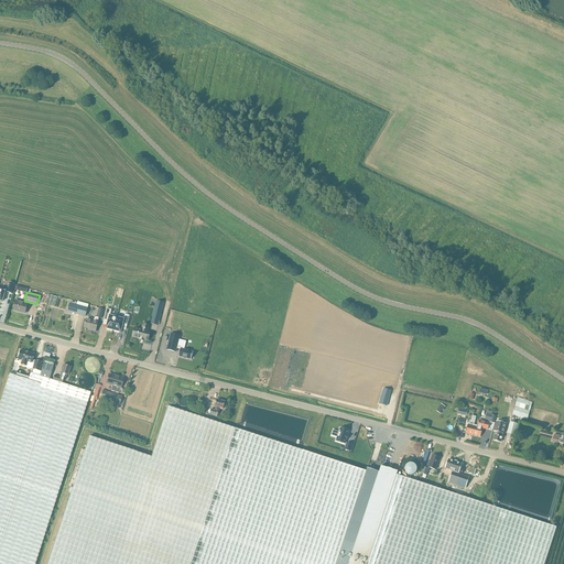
[(55,306),(57,296),(50,295),(49,305),(55,306)]
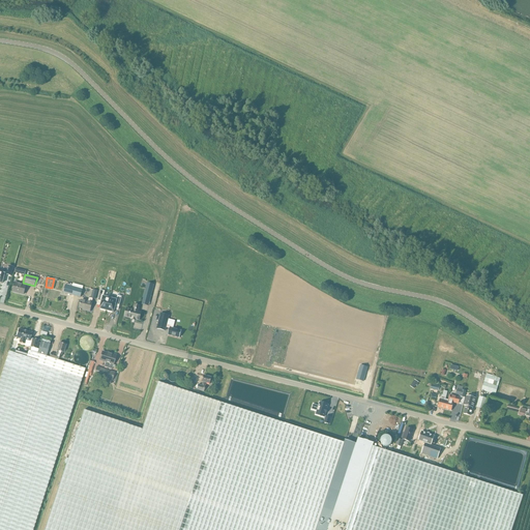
[(26,286),(15,283),(12,292),(24,295),(26,286)]
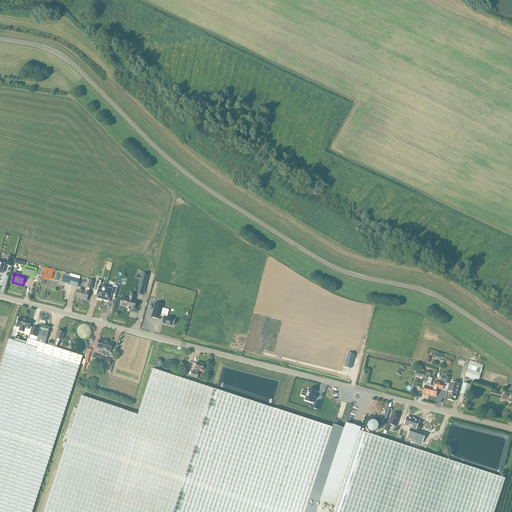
[(63,275),(61,283),(78,287),(80,279),(63,275)]
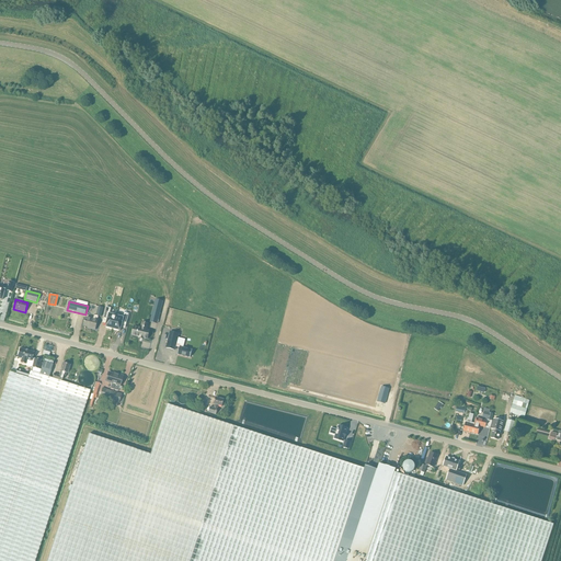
[(155,306),(150,322),(157,324),(161,307),(155,306)]
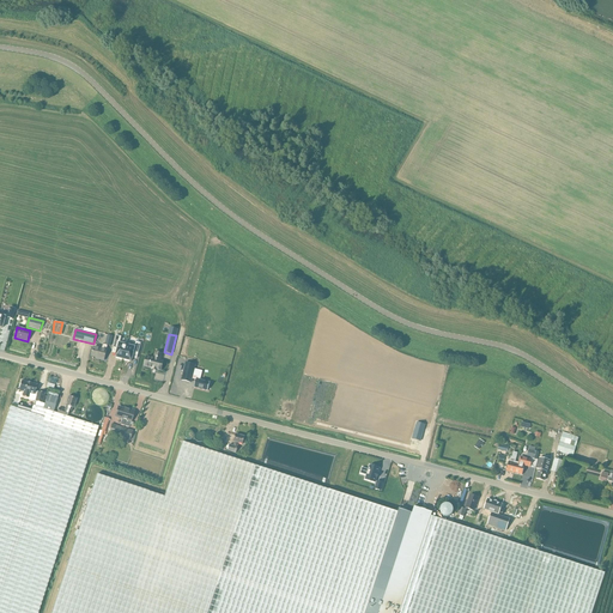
[(93,347),(91,356),(99,358),(98,359),(104,360),(107,351),(108,346),(110,346),(113,337),(108,335),(105,345),(103,344),(102,350),(93,347)]
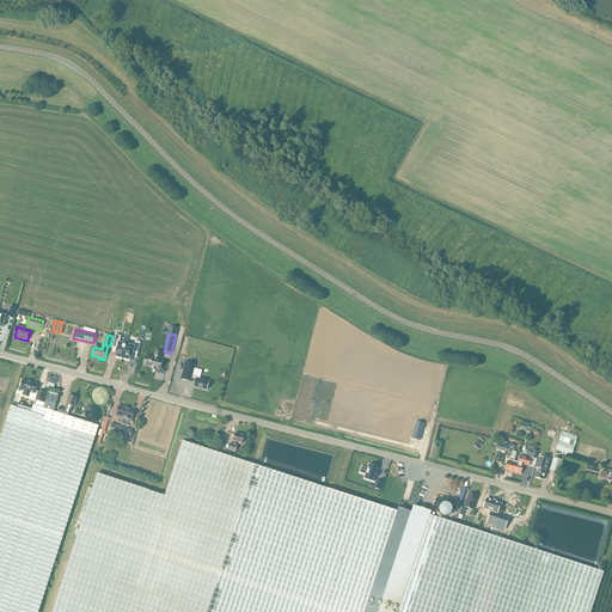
[(123,359),(127,344),(120,343),(121,336),(116,335),(112,348),(117,349),(115,356),(116,357),(116,359),(121,360),(122,359),(123,359)]
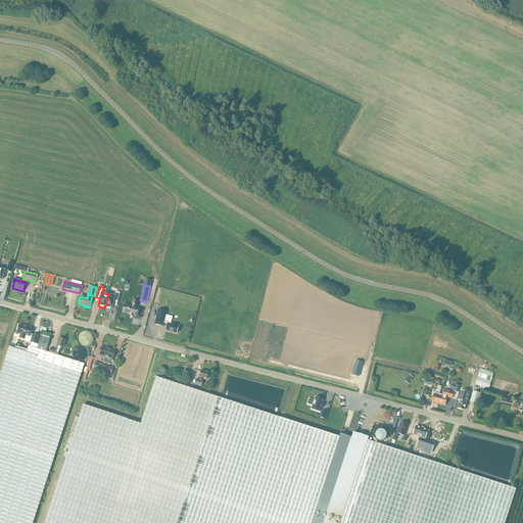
[(108,294),(105,306),(106,307),(106,308),(110,310),(110,308),(111,308),(113,302),(117,303),(121,293),(115,292),(114,296),(108,294)]
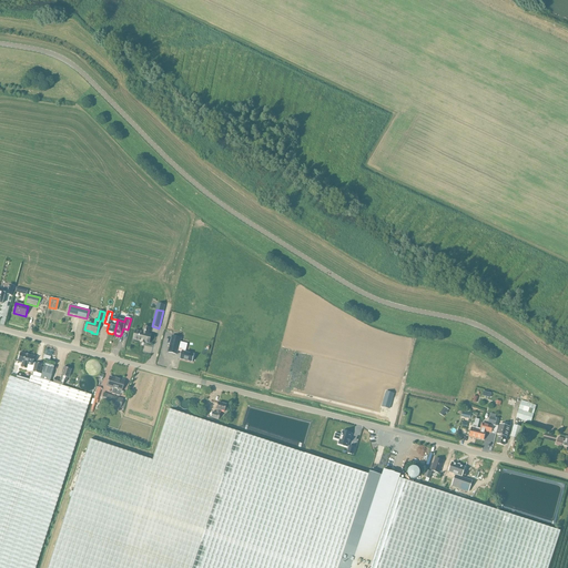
[(135,331),(133,340),(141,342),(145,343),(145,342),(149,343),(151,335),(148,334),(149,332),(143,331),(143,333),(135,331)]
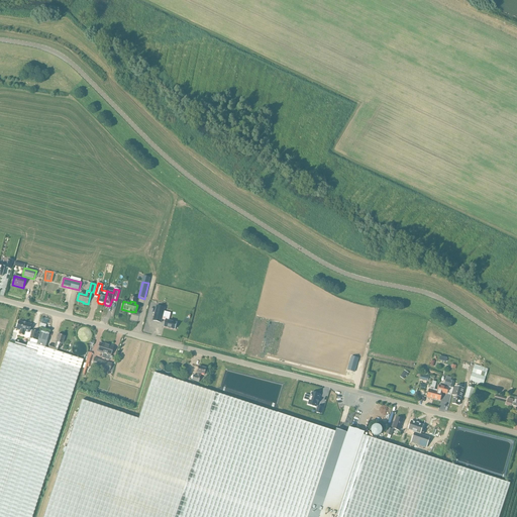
[(157,306),(152,320),(161,322),(165,308),(157,306)]
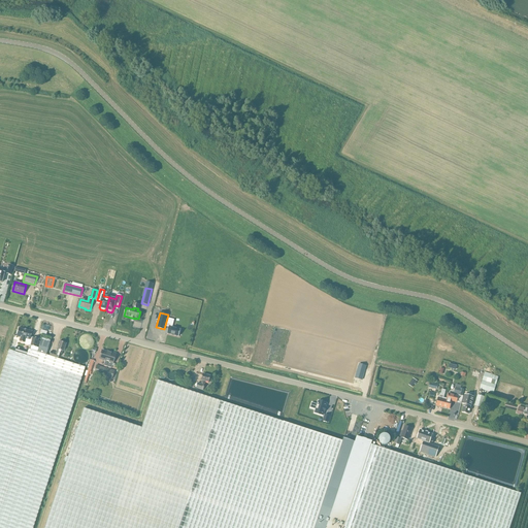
[(123,330),(132,331),(134,321),(119,318),(118,324),(124,325),(123,330)]
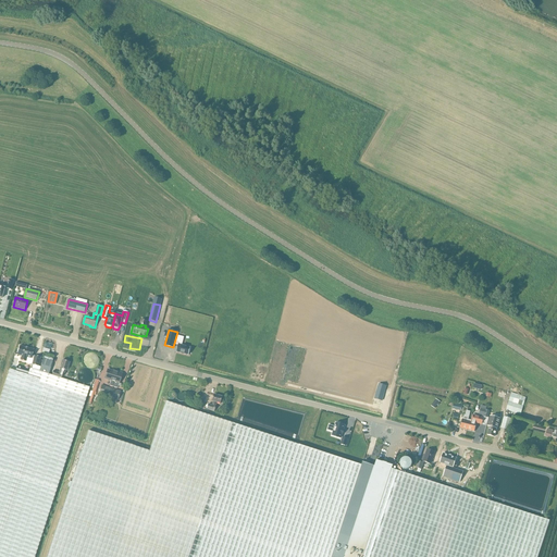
[(190,348),(178,345),(176,351),(188,355),(190,348)]
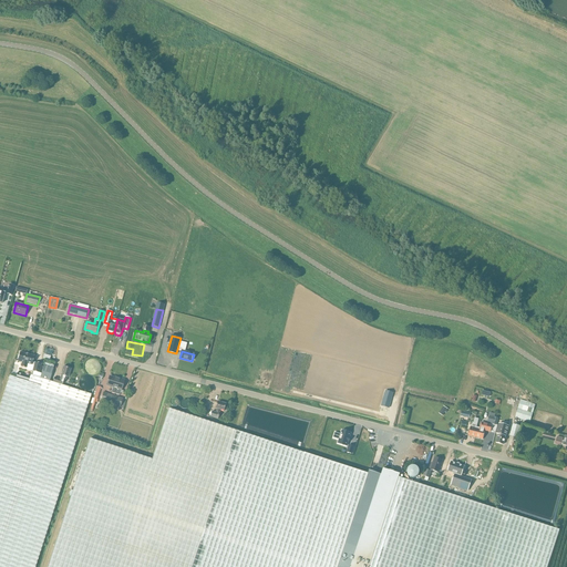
[(26,353),(20,352),(19,354),(18,356),(18,359),(18,361),(22,362),(21,367),(27,368),(28,364),(34,366),(32,371),(33,371),(32,374),(37,377),(40,378),(41,373),(39,373),(41,364),(34,362),(32,362),(34,356),(29,354),(26,353)]
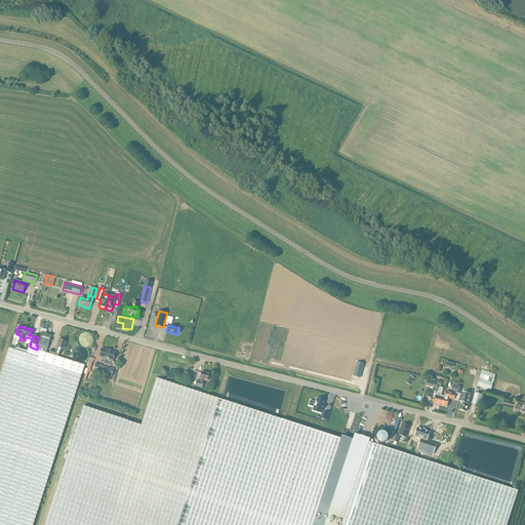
[(0,376),(0,524),(32,524),(85,365),(57,357),(48,354),(46,353),(49,341),(40,338),(38,346),(37,350),(34,349),(30,347),(29,347),(28,349),(27,353),(9,348),(0,376)]
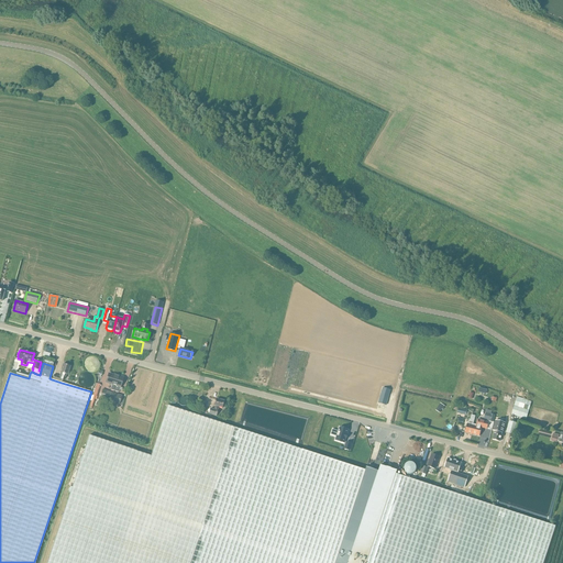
[(52,379),(62,383),(64,378),(65,378),(65,375),(66,375),(67,375),(70,366),(63,364),(61,373),(59,373),(58,376),(54,374),(52,379)]
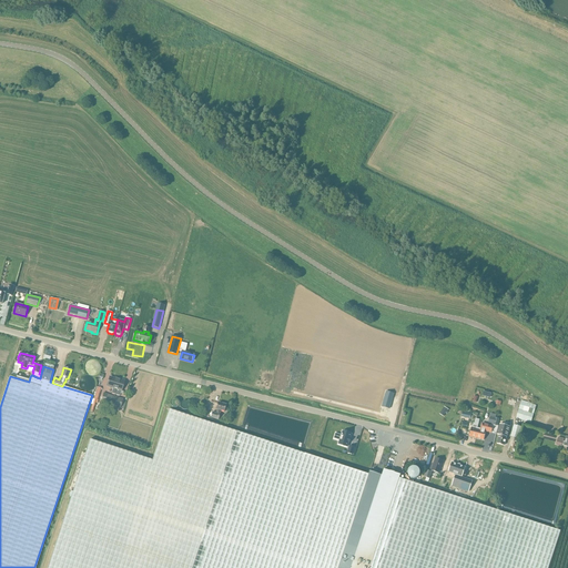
[(125,379),(109,374),(105,386),(112,388),(111,394),(120,396),(125,379)]
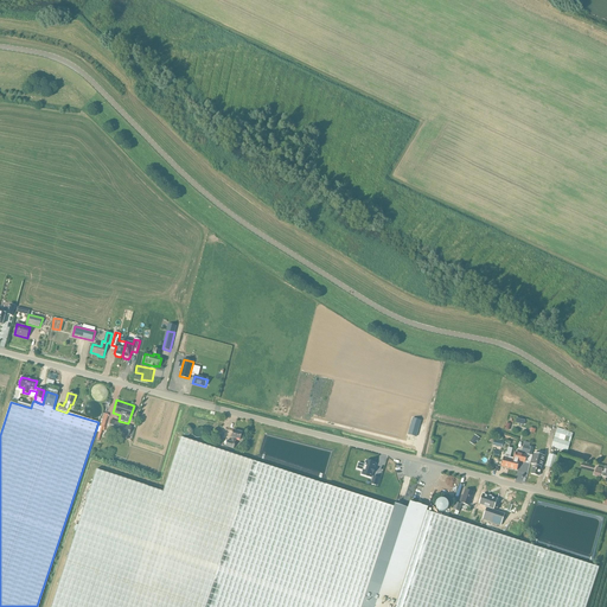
[(104,427),(108,415),(104,414),(101,426),(96,440),(97,440),(96,441),(98,442),(102,430),(104,430),(104,427)]
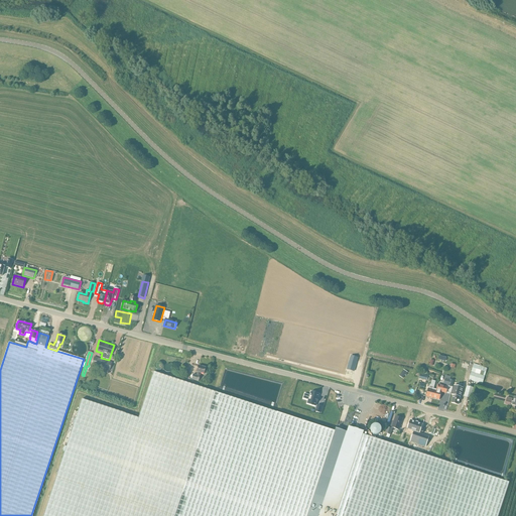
[(347,370),(354,371),(358,358),(351,356),(347,370)]
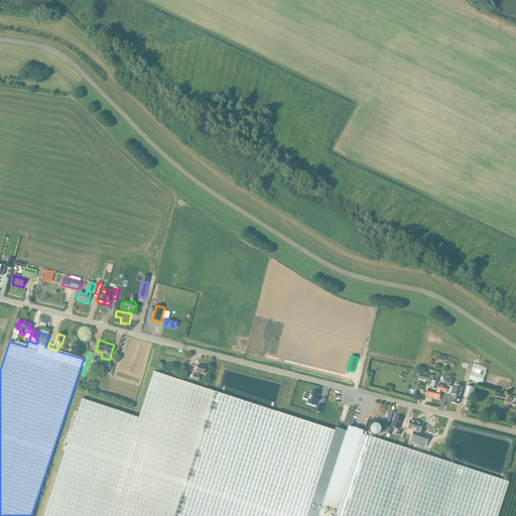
[(99,359),(97,367),(109,371),(112,363),(99,359)]
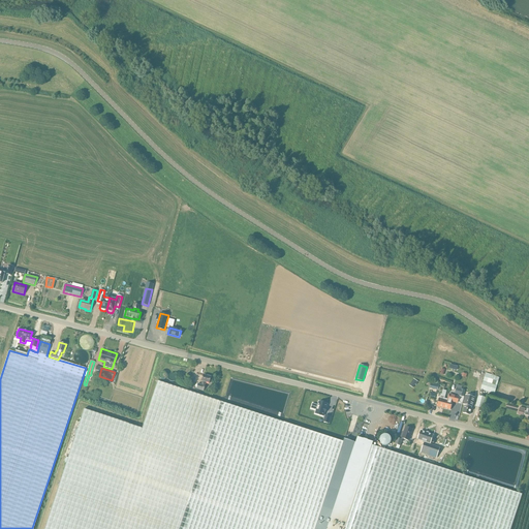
[(486,374),(480,390),(494,394),(495,392),(498,380),(499,378),(486,374)]
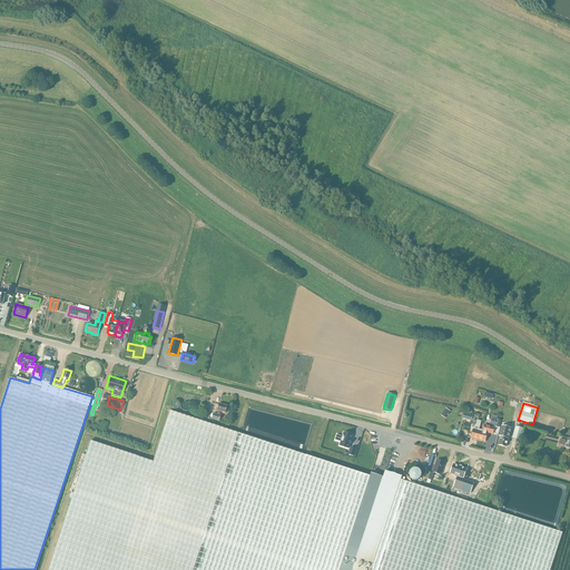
[(227,406),(219,404),(217,411),(218,411),(217,414),(214,413),(212,420),(219,422),(223,412),(226,413),(227,406)]
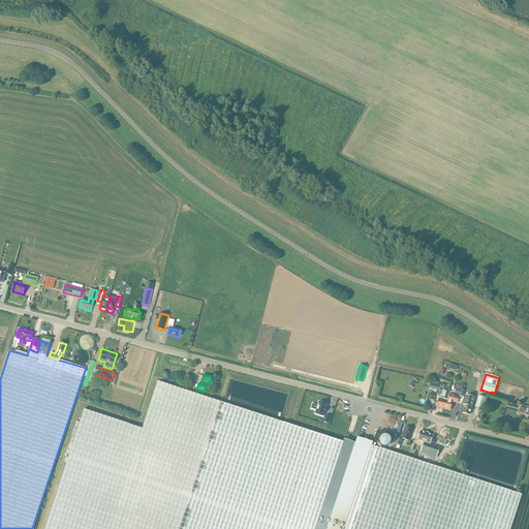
[(467,378),(465,384),(475,387),(477,381),(467,378)]
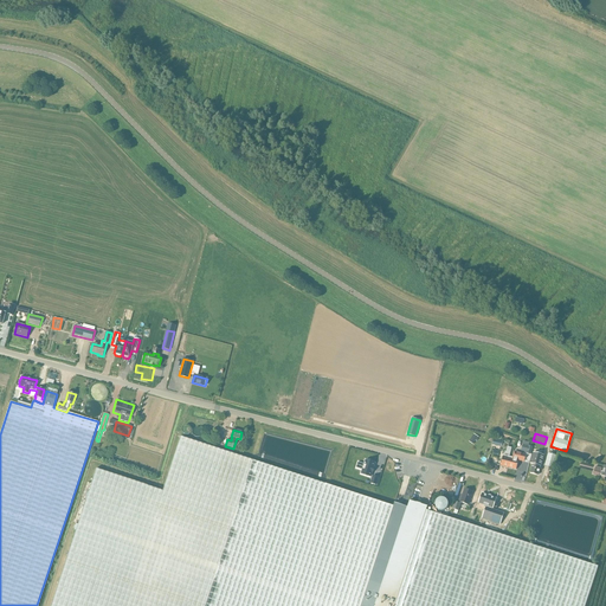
[(96,469),(50,605),(585,605),(598,567),(434,514),(426,510),(427,507),(421,504),(420,504),(419,507),(416,505),(417,503),(416,503),(410,501),(407,508),(401,505),(394,503),(393,507),(242,457),(199,443),(181,437),(163,491),(96,469)]
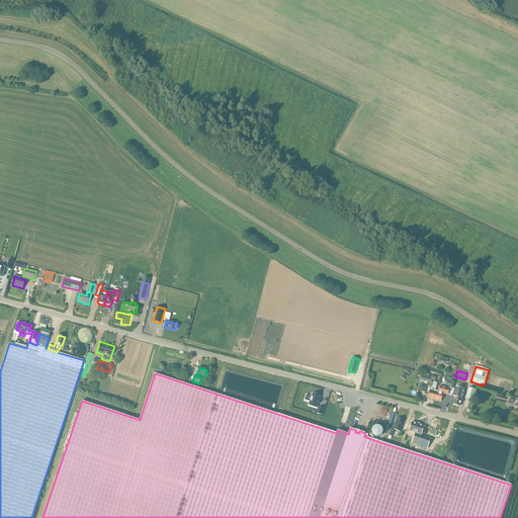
[(433,385),(432,385),(431,387),(430,387),(429,391),(428,399),(434,400),(436,391),(437,382),(434,381),(433,385)]
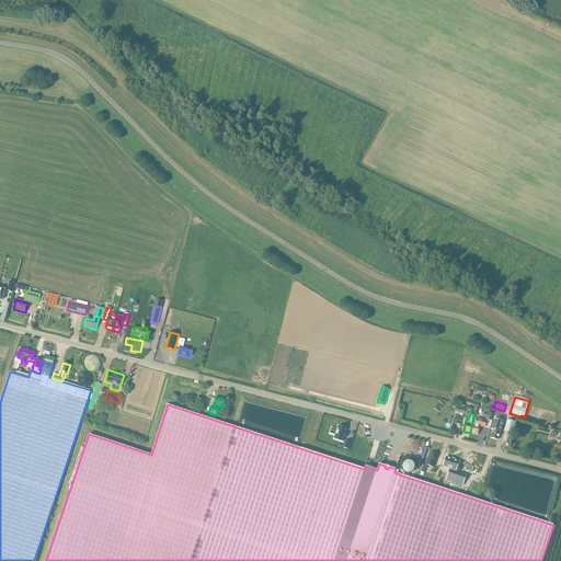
[(470,433),(478,435),(480,426),(485,427),(487,421),(479,419),(478,421),(476,421),(474,423),(472,423),(470,433)]
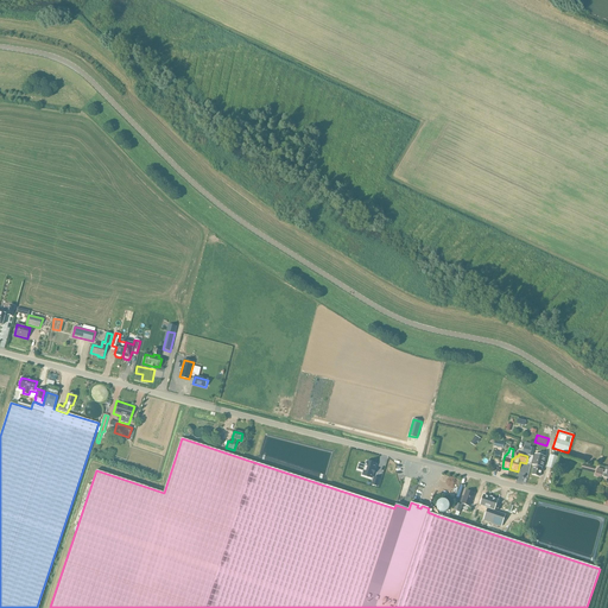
[(533,470),(532,475),(539,476),(540,472),(542,467),(542,468),(543,468),(545,457),(536,455),(533,461),(532,464),(533,466),(534,466),(533,470)]
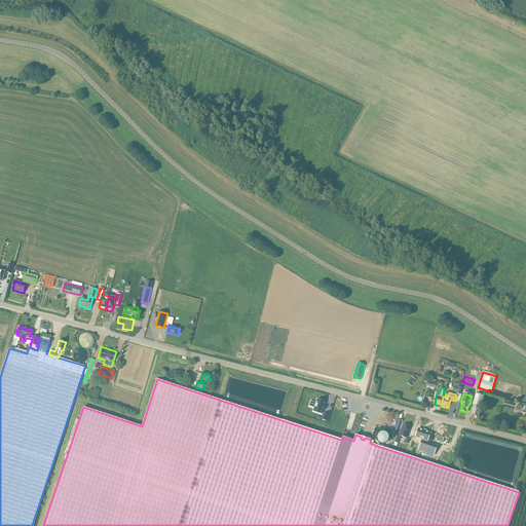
[(473,405),(481,407),(483,396),(475,395),(473,405)]
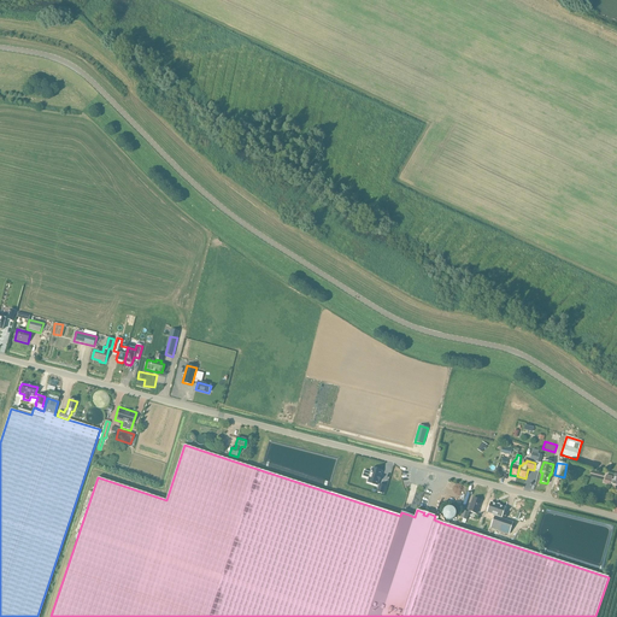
[(371,479),(370,483),(380,486),(381,482),(382,477),(383,472),(375,469),(372,474),(370,479),(371,479)]
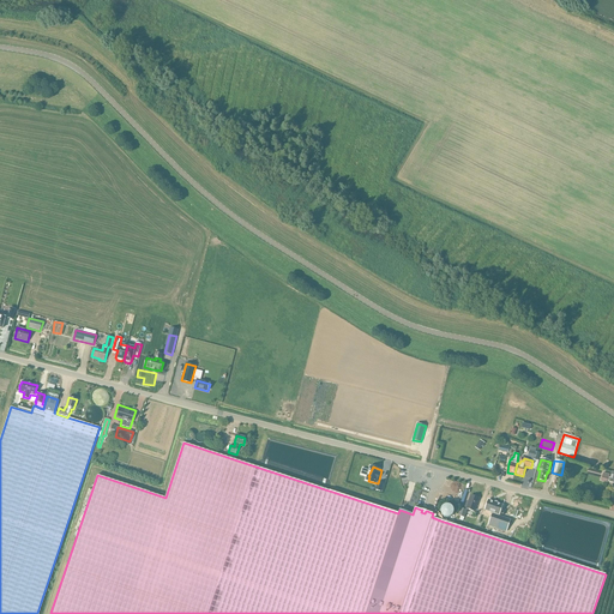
[(612,482),(613,482),(613,471),(613,473),(612,471),(611,475),(603,473),(601,481),(608,483),(608,481),(612,482)]
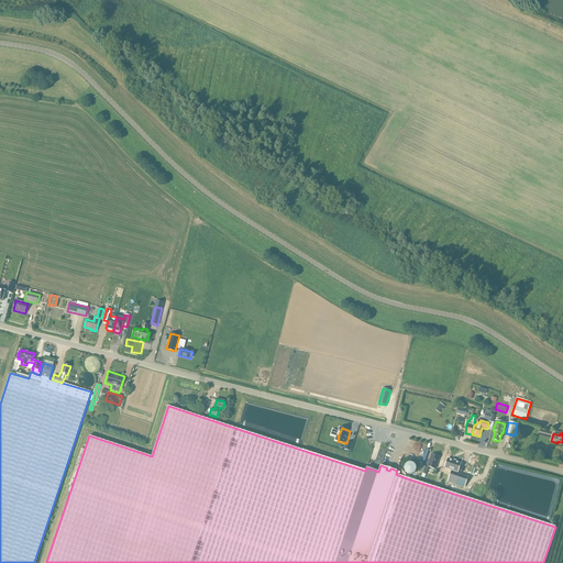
[(421,476),(424,478),(426,475),(429,467),(428,467),(428,466),(434,468),(439,457),(432,454),(429,462),(428,462),(427,466),(426,467),(422,466),(420,472),(422,473),(421,476)]
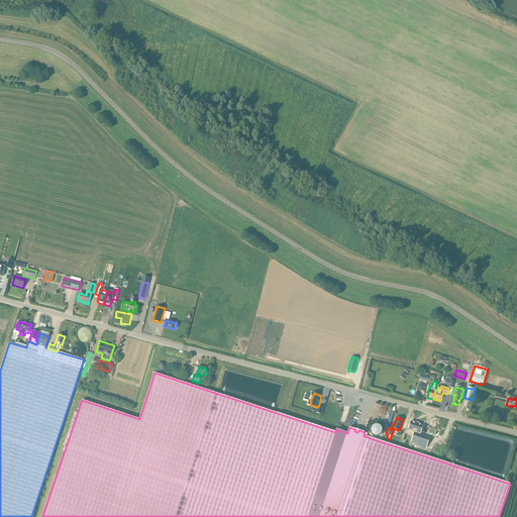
[(426,439),(419,436),(420,433),(423,426),(418,424),(411,421),(409,429),(415,432),(414,434),(413,434),(411,442),(403,439),(401,445),(441,459),(445,446),(425,440),(426,439)]
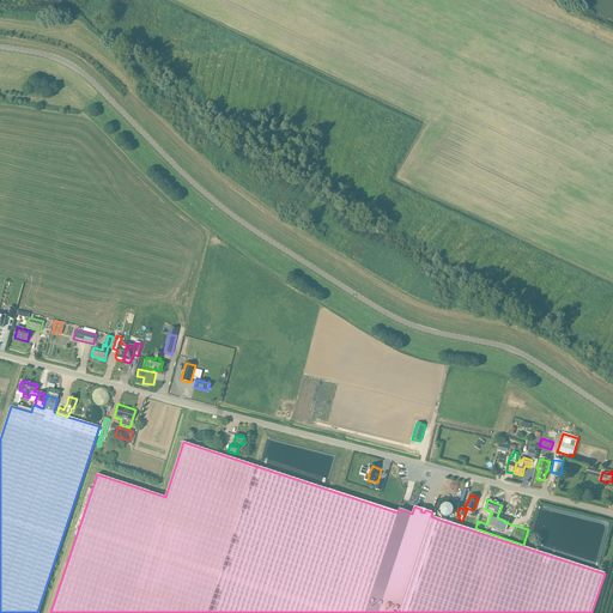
[(447,519),(451,509),(442,504),(437,514),(447,519)]
